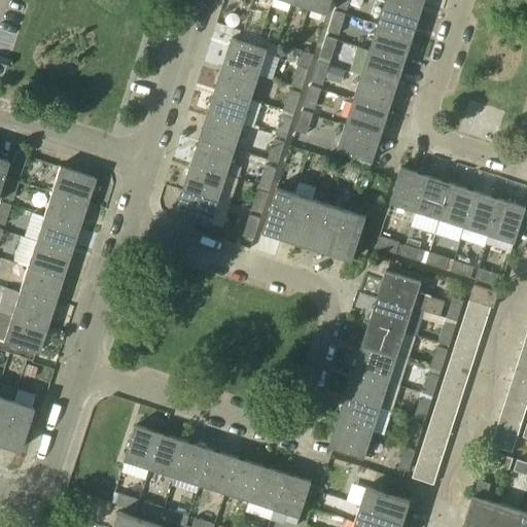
[(328,12),(331,0),(311,0),(310,5),(327,11),(328,12)]
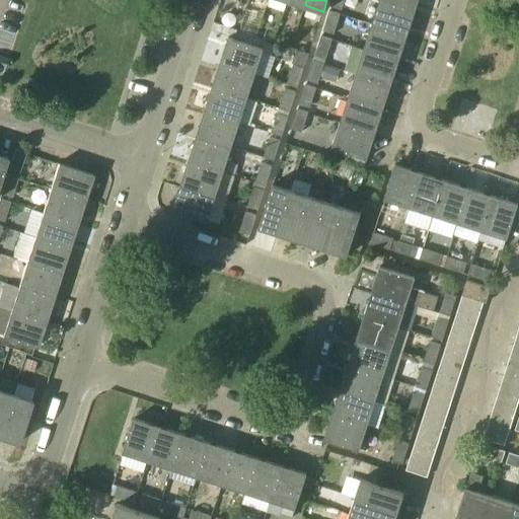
[(332,0),(331,6),(342,9),(344,0),(332,0)]
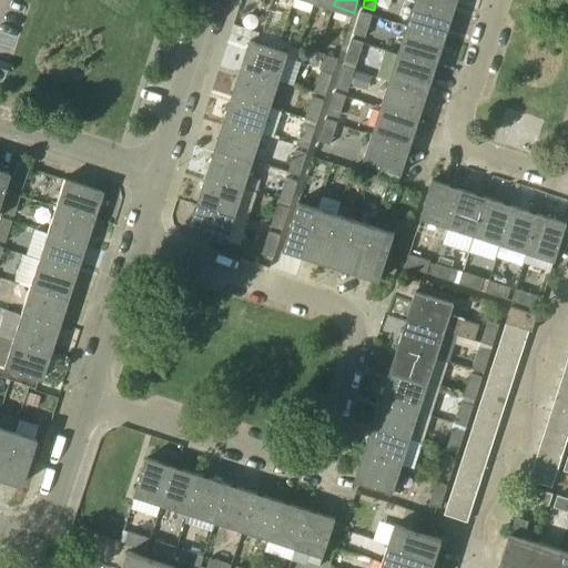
[(446,39),(455,12),(417,0),(415,0),(407,27),(446,39)]
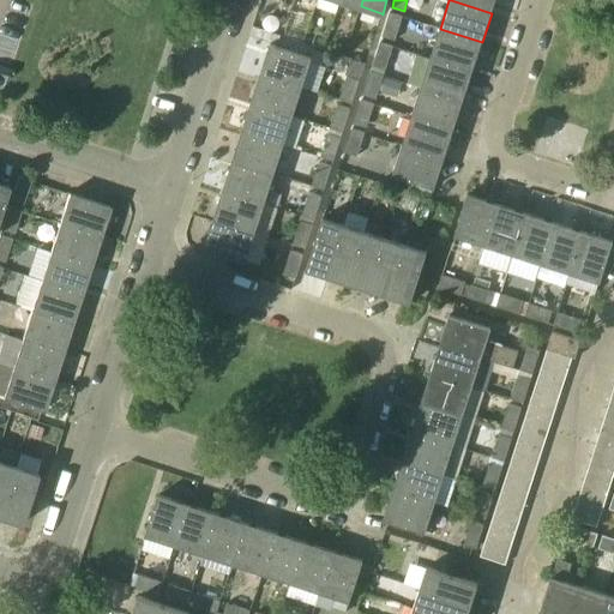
[(451,0),(492,13),(495,0),(451,0)]
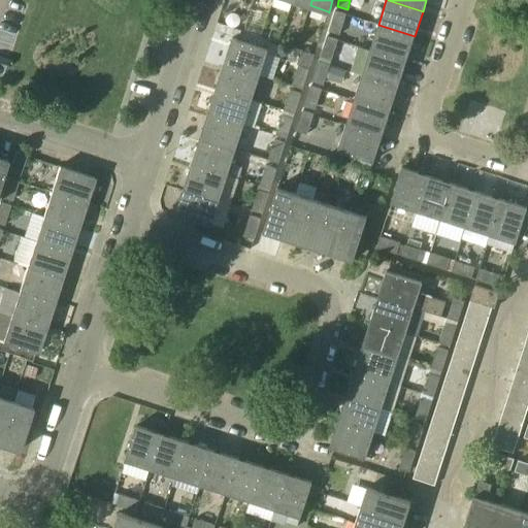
[(329,30),(339,34),(347,13),(335,10),(329,30)]
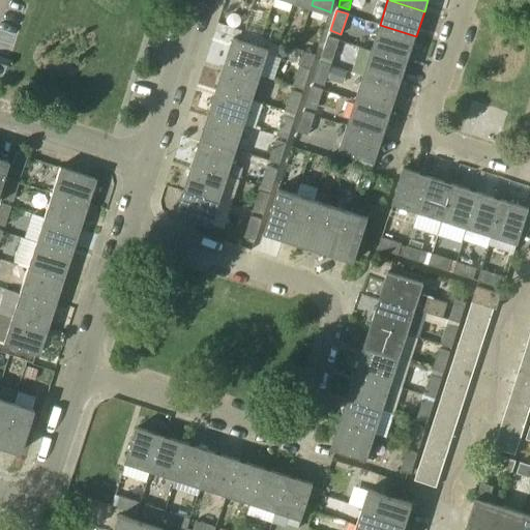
[(408,61),(416,36),(380,25),(372,50),(408,61)]
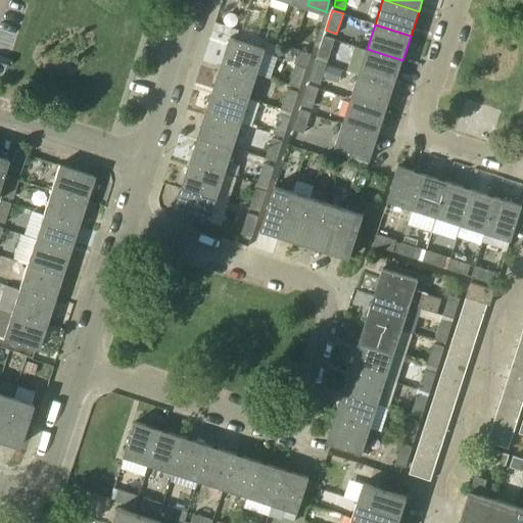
[(318,55),(328,59),(335,39),(324,36),(318,55)]
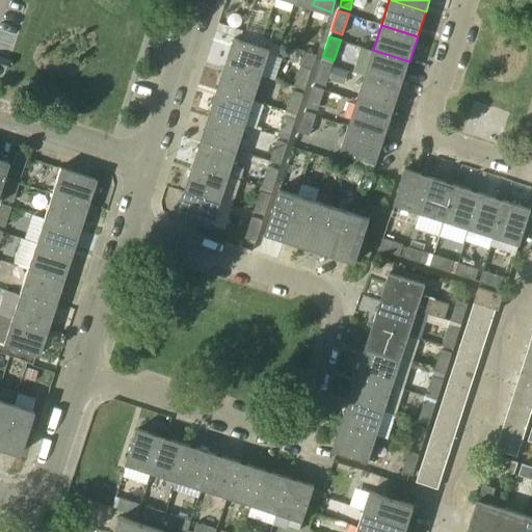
[(227,63),(262,75),(270,50),(235,38),(227,63)]
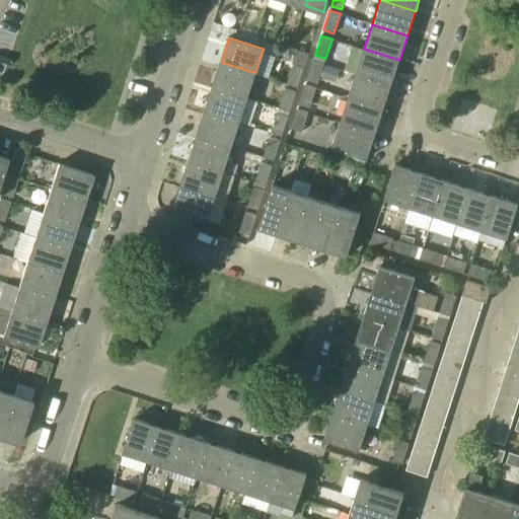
[(391,84),(399,60),(364,49),(357,73),(391,84)]
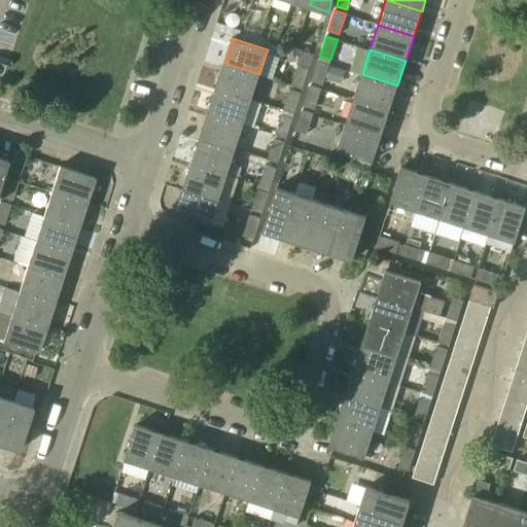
[(309,68),(313,55),(303,50),(299,65),(309,68)]
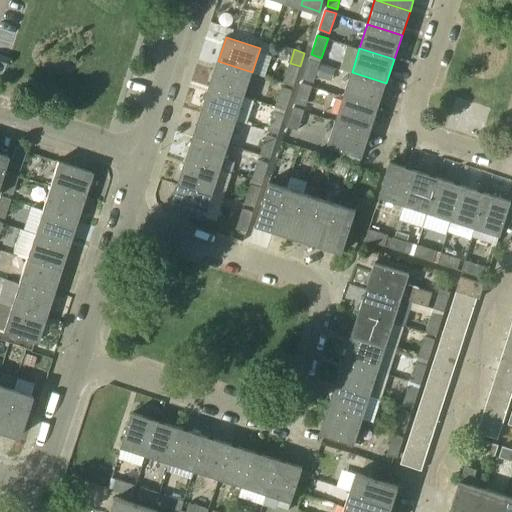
[(303,78),(314,82),(320,62),(310,59),(303,78)]
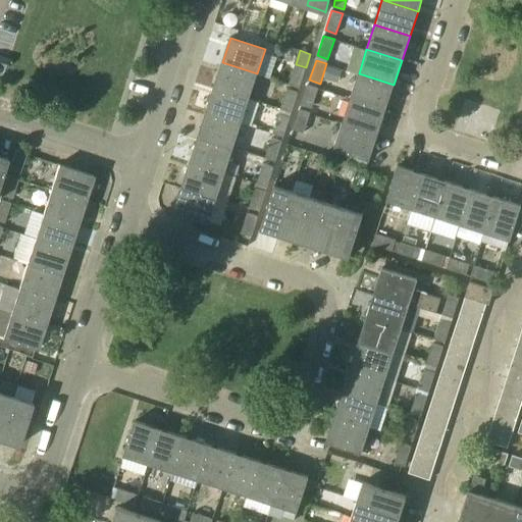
[(249,98),(257,73),(222,62),(214,87),(249,98)]
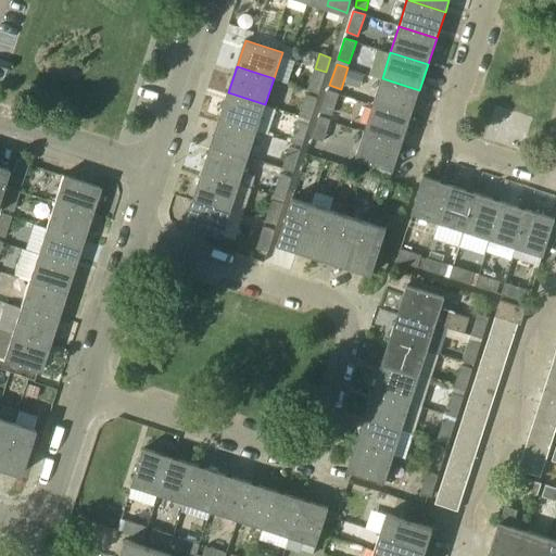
[(315,68),(307,89),(319,93),(326,72),(315,68)]
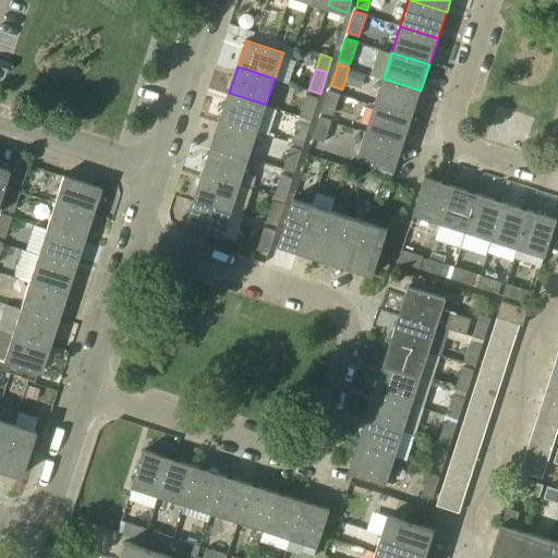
[(412,117),(421,91),(384,79),(375,105),(412,117)]
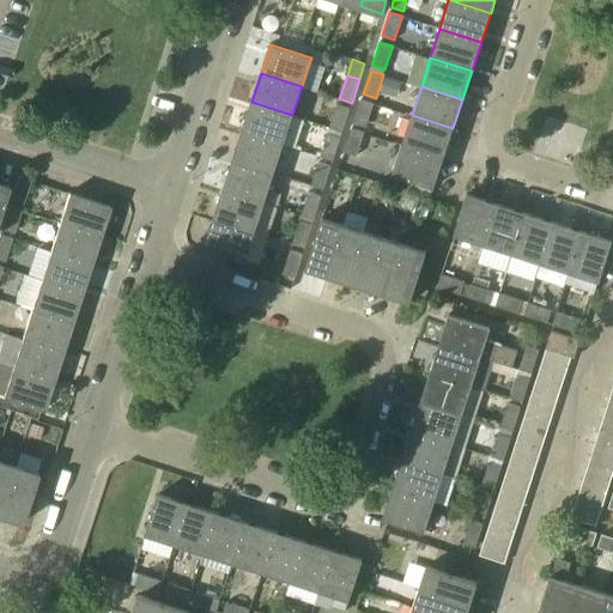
[(353,122),(366,127),(374,103),(362,99),(353,122)]
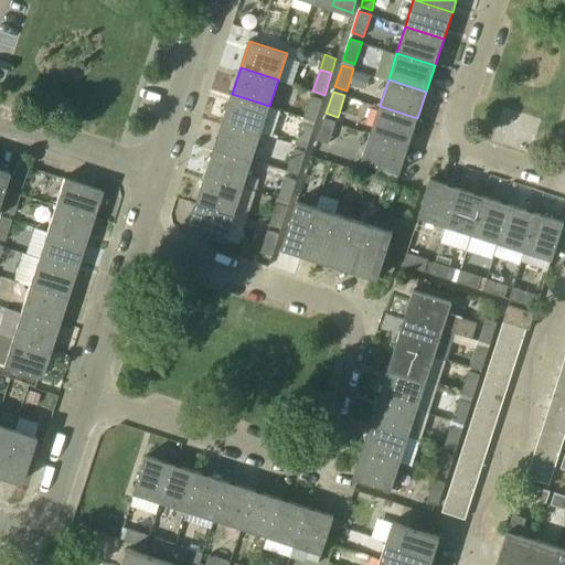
[(280,109),(269,106),(232,94),(223,120),(260,134),(272,136),(280,109)]
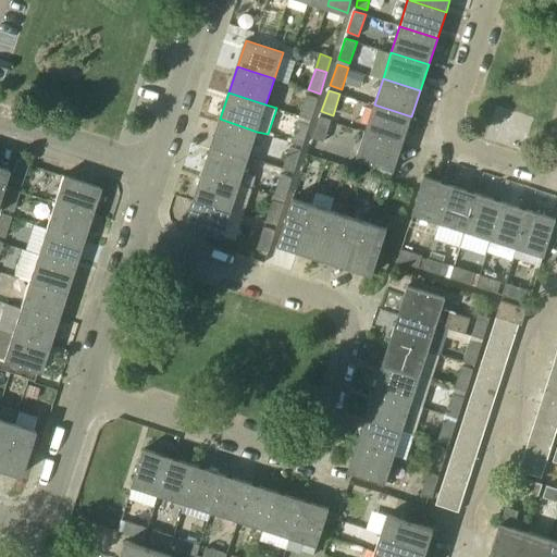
[(307,95),(300,115),(311,120),(318,98),(307,95)]
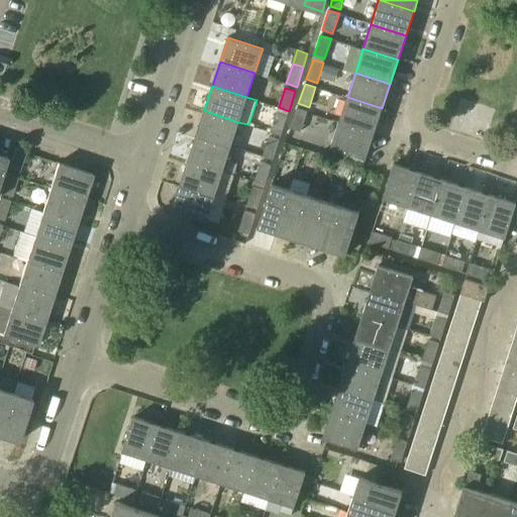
[(374,132),(382,108),(347,97),(339,121),(374,132)]
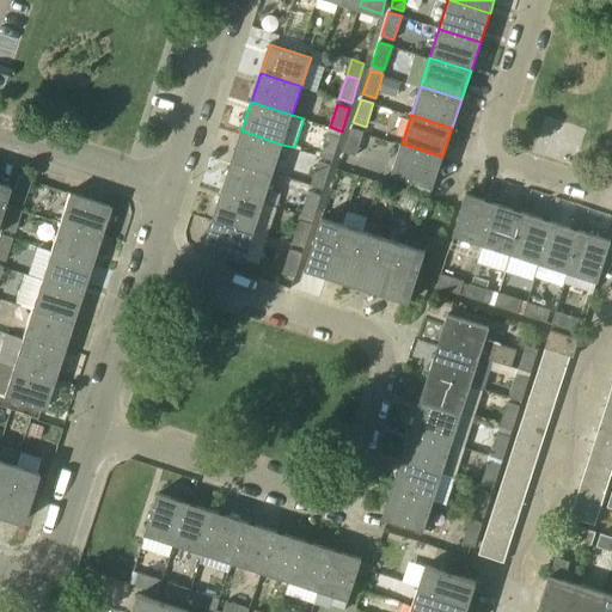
[(344,151),(356,155),(363,132),(352,128),(344,151)]
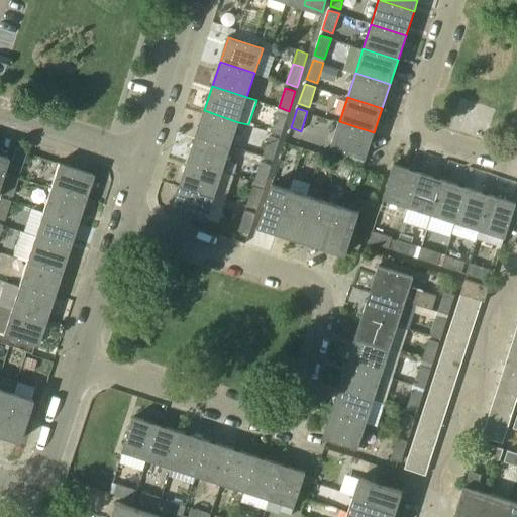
[(231,146),(238,122),(204,110),(196,134),(231,146)]
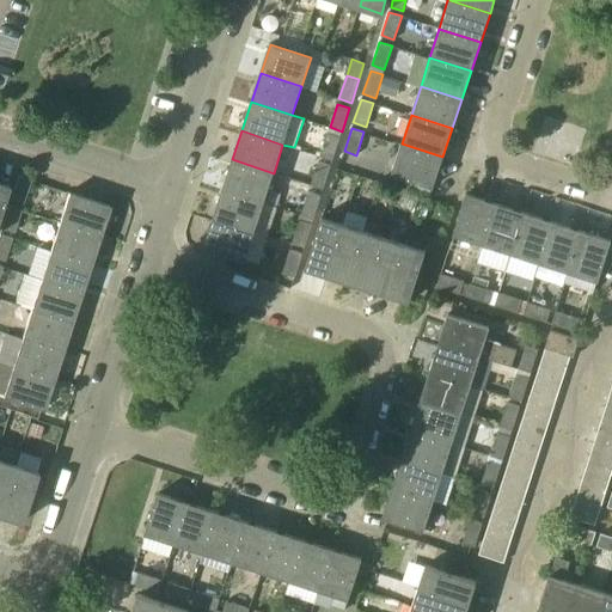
[(328,133),(320,155),(332,160),(341,136),(328,133)]
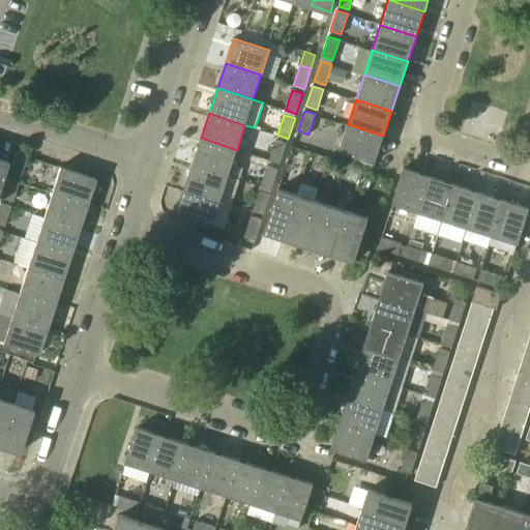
[(375,162),(383,136),(348,124),(340,150),(375,162)]
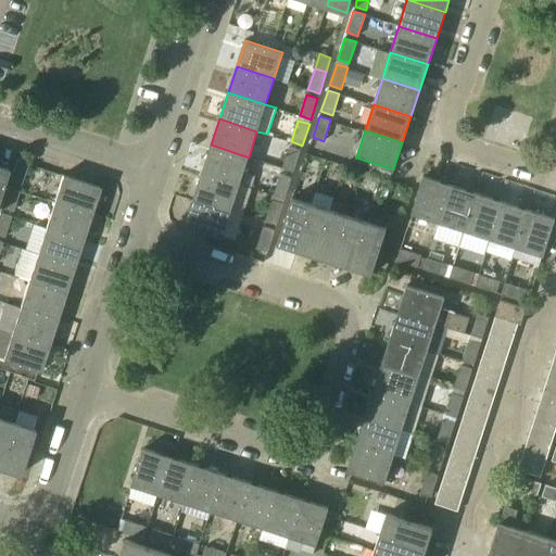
[(240,184),(249,158),(211,144),(202,172),(240,184)]
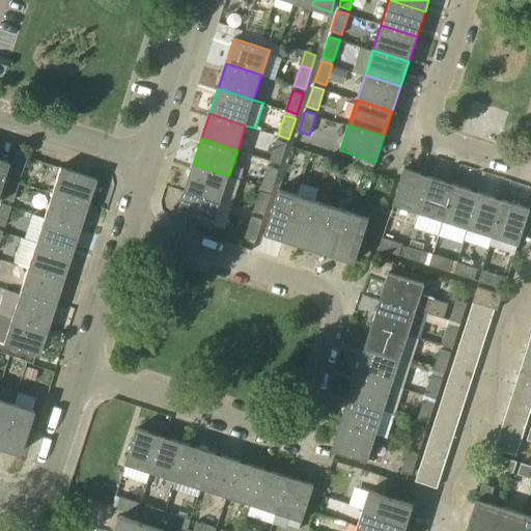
[(277,140),(270,160),(281,164),(287,143),(277,140)]
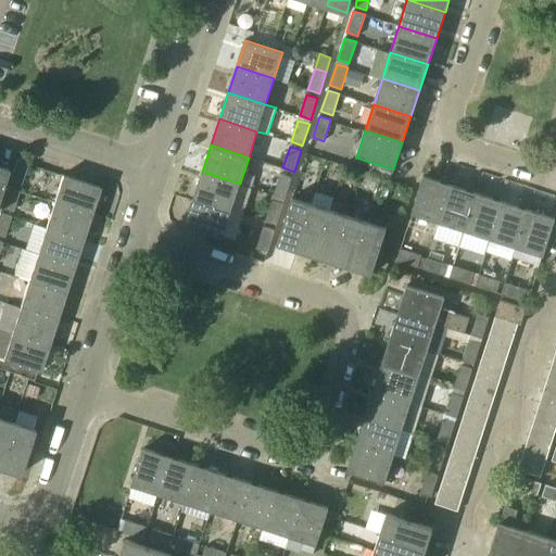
[(21,185),(28,165),(28,164),(16,161),(10,181),(21,185)]
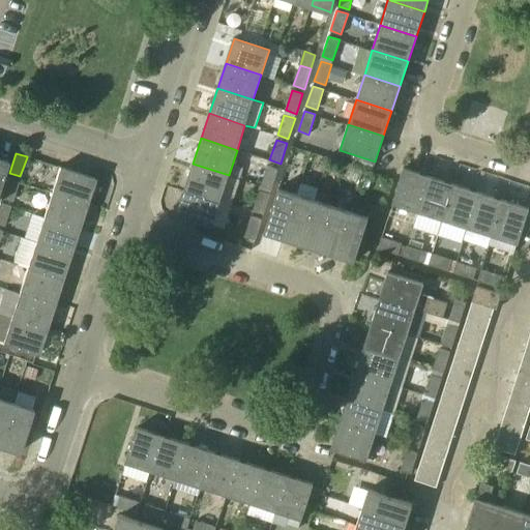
[(221,200),(229,175),(193,164),(185,188),(221,200)]
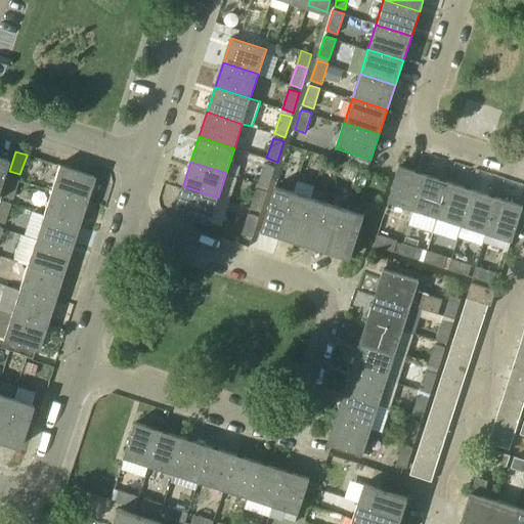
[(265,164),(258,183),(269,187),(275,167),(265,164)]
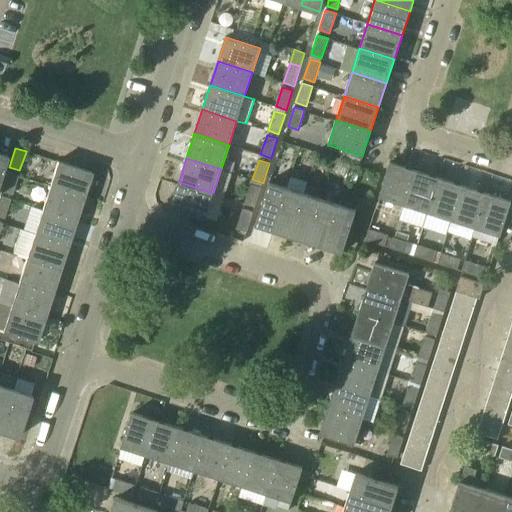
[(49,186),(83,197),(91,173),(57,161),(49,186)]
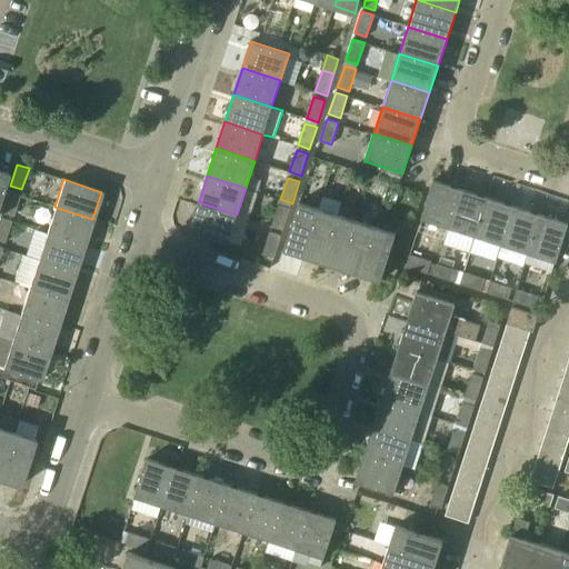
[(449,227),(461,188),(433,179),(421,218),(449,227)]
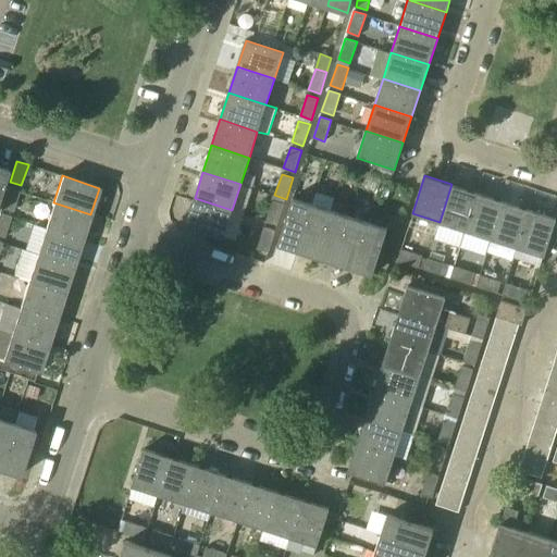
[(466,230),(478,193),(452,184),(440,222),(466,230)]
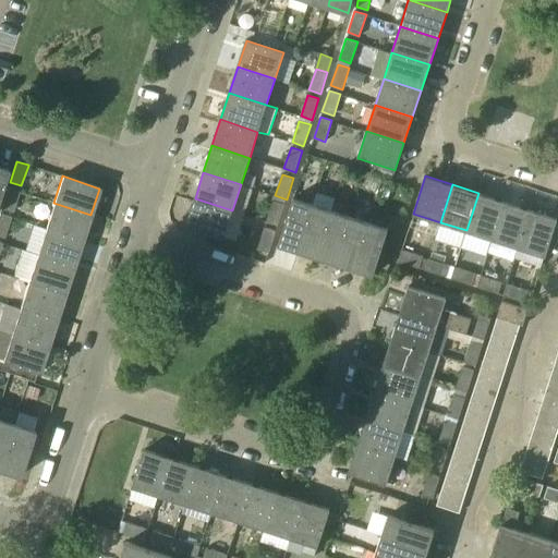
[(1,209),(13,213),(20,192),(8,187),(1,209)]
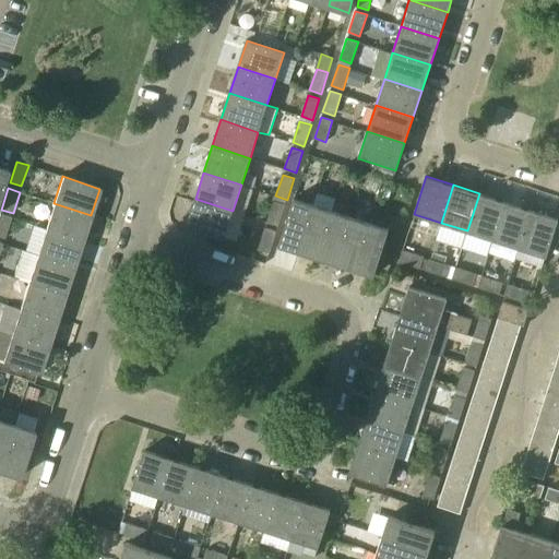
[(492,239),(506,202),(479,193),(467,230),(492,239)]
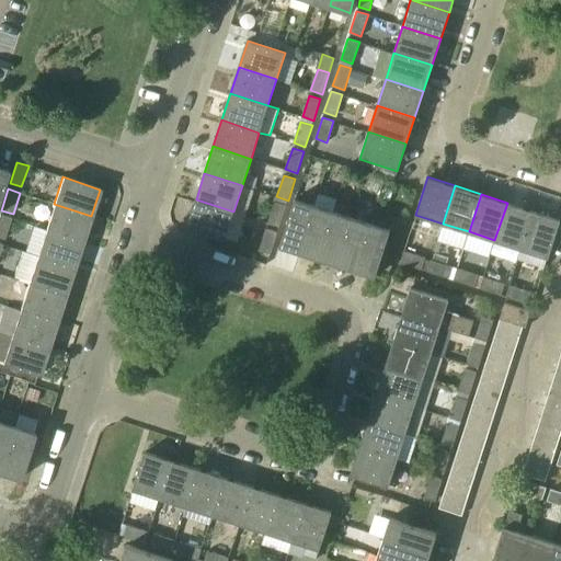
[(299,252),(315,205),(296,199),(296,198),(295,198),(279,245),(299,252)]
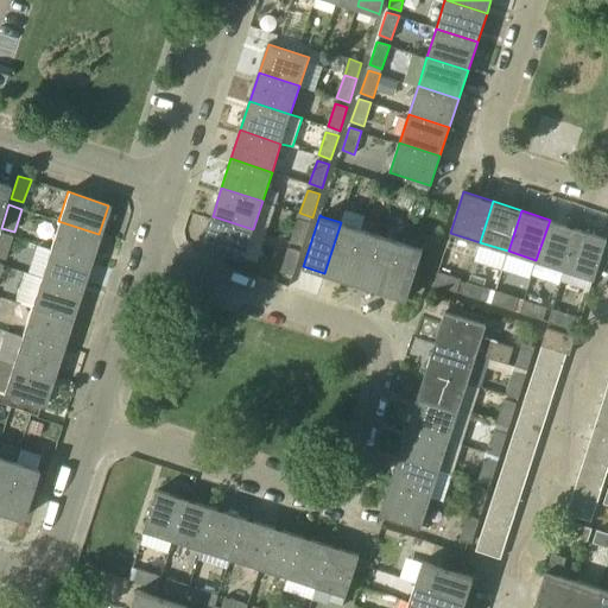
[(244,259),(253,229),(213,216),(203,246),(244,259)]
